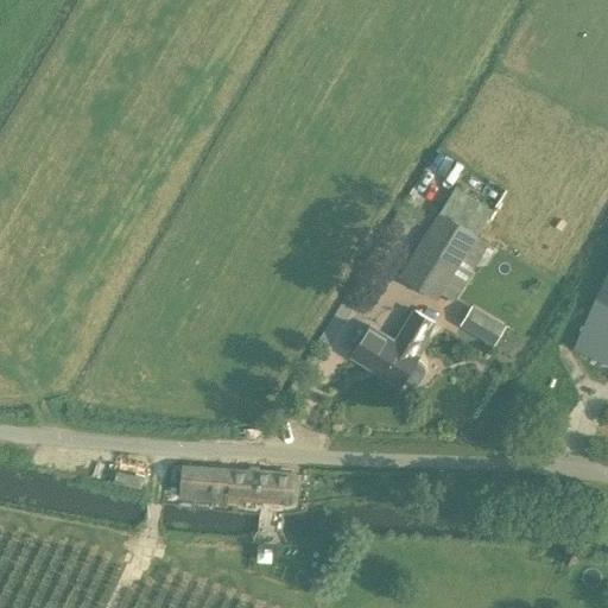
[(489,241),(479,234),(493,209),(455,187),(401,277),(439,299),(442,295),(454,301),(489,241)]
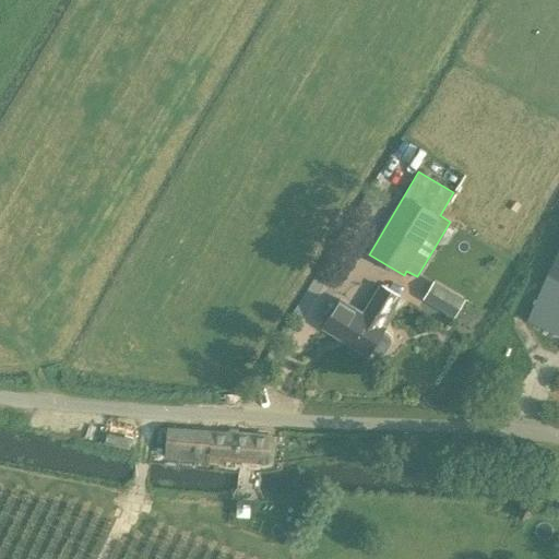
[(558,247),(546,278),(527,320),(558,333),(558,247)]
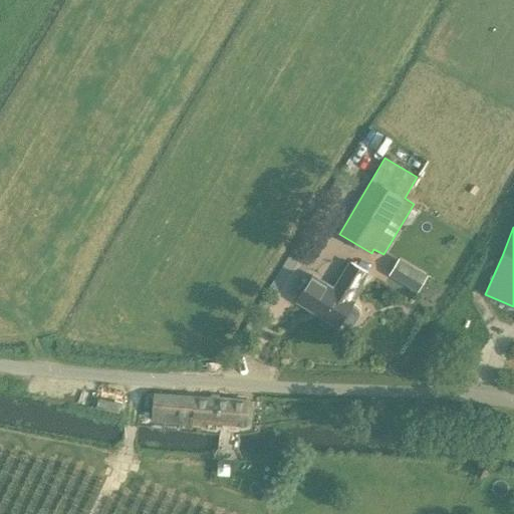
[(313,275),(297,300),(339,325),(341,322),(345,325),(349,326),(352,325),(356,323),(359,317),(360,313),(359,309),(356,306),(352,304),(354,301),(351,298),(367,272),(351,262),(334,289),(313,275)]
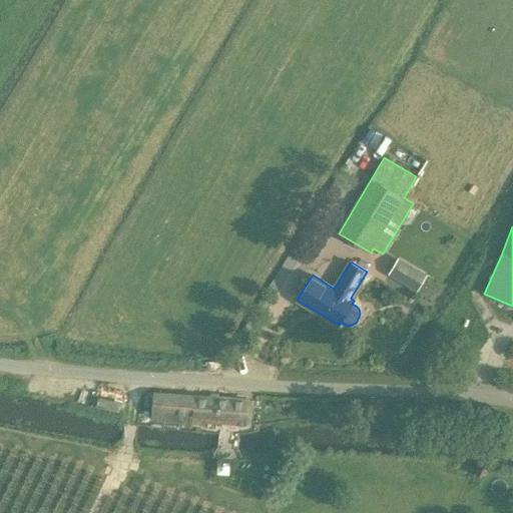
[(419,288),(425,276),(411,268),(404,280),(419,288)]
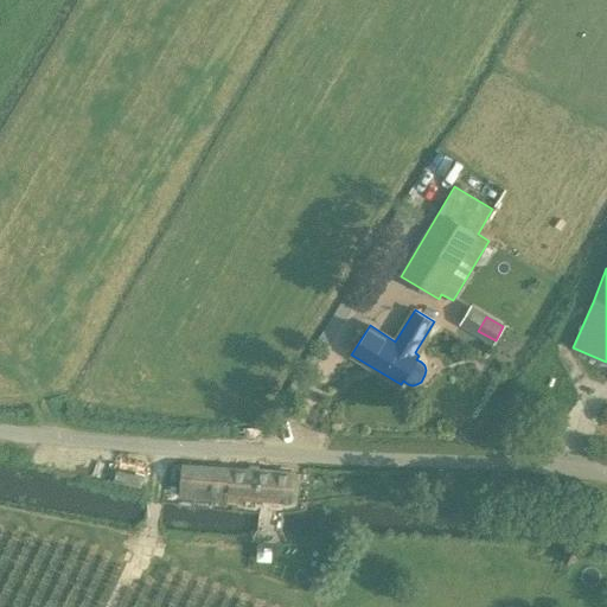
[(292,503),(294,472),(246,468),(246,470),(183,464),(180,494),(244,500),(244,498),(292,503)]
